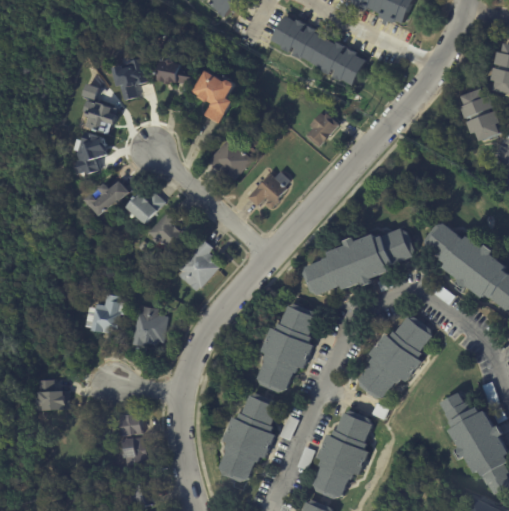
[(236,0),(223,16),(208,4),(210,0),(203,0),(202,2),(199,0),(236,0)]
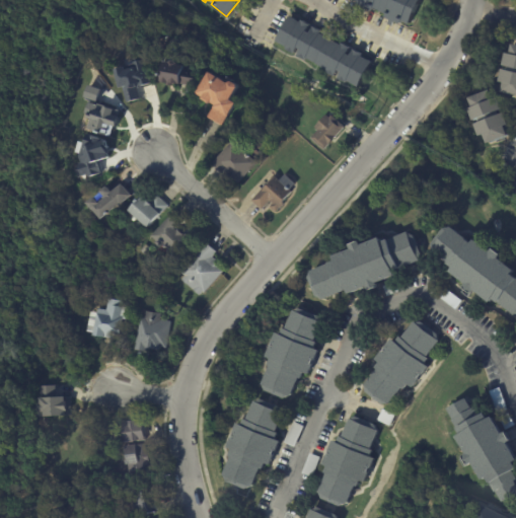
[(417,0),(404,25),(397,22),(396,25),(391,23),(389,27),(385,25),(387,21),(381,19),(383,15),(369,9),(368,12),(363,10),(361,15),(356,13),(358,8),(353,6),(355,2),(350,0),(417,0)]
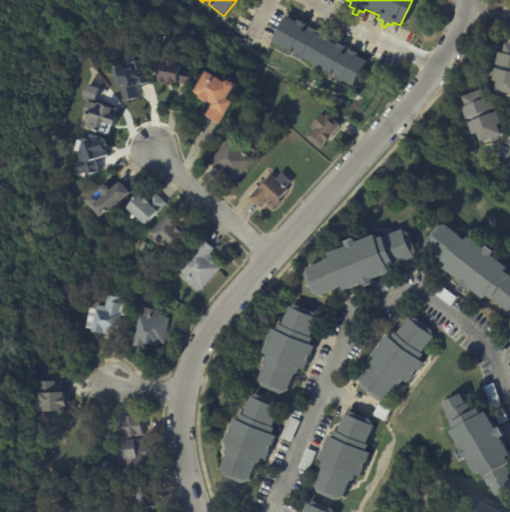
[(351,84),(341,78),(339,81),(332,76),(335,70),(332,68),(328,74),(320,70),(322,67),(301,55),(299,58),(292,53),(295,47),(291,45),(288,52),(280,47),(282,45),(270,39),(284,14),(295,21),(296,19),(304,23),(300,30),(304,32),(308,25),(316,30),(315,31),(335,43),(336,41),(344,45),(340,52),(344,54),(347,47),(356,52),(354,54),(365,60),(351,84)]
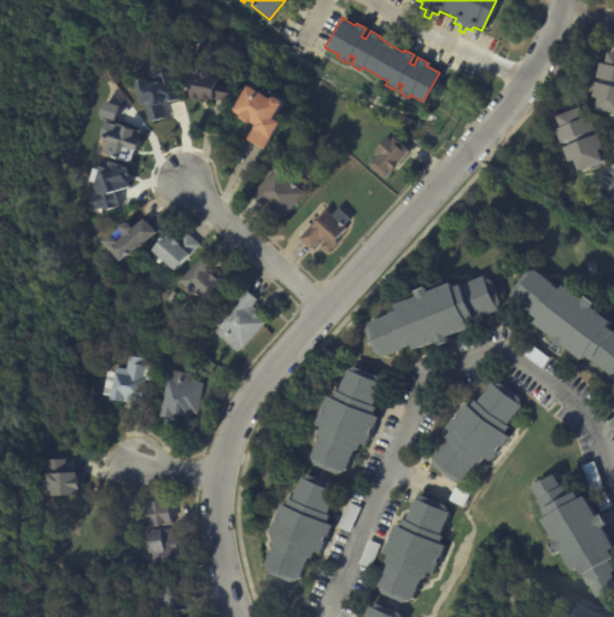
[(606,53),(613,54),(613,115),(594,111),(595,100),(590,99),(594,83),(598,85),(598,80),(595,80),(598,64),(603,65),(606,53)]
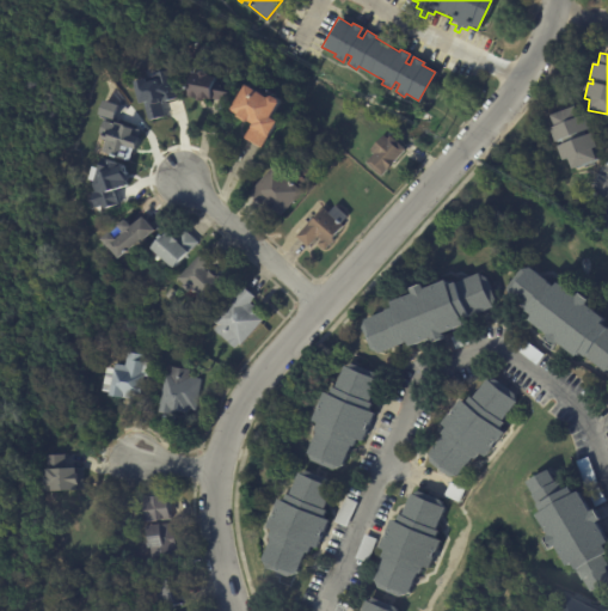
[(143,120),(161,116),(159,101),(172,97),(166,71),(134,78),(143,120)]
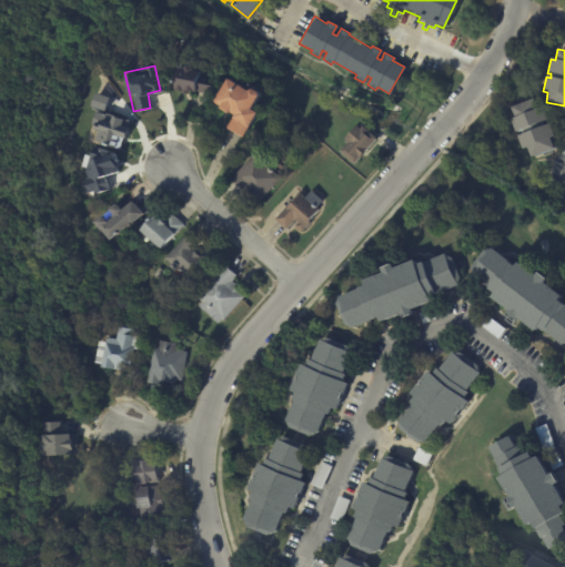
[(192,72),(195,73),(195,74),(212,78),(209,94),(193,91),(192,94),(185,93),(184,95),(179,94),(180,92),(171,91),(171,88),(167,87),(168,81),(170,82),(173,69),(181,70),(181,69),(183,68),(187,69),(189,71),(188,71),(192,72)]
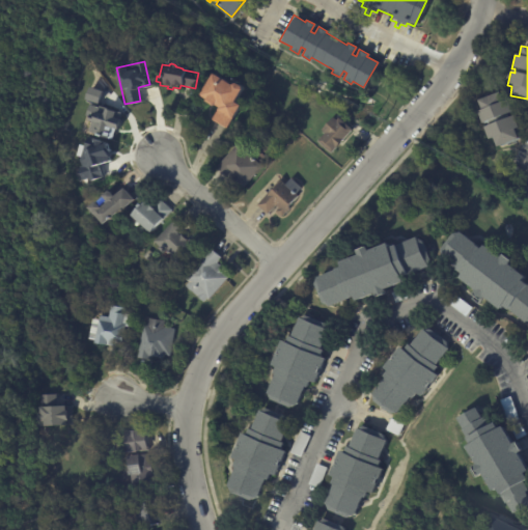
[(212,76),(229,86),(231,85),(234,84),(239,86),(240,90),(239,91),(232,103),(238,106),(225,128),(211,119),(218,108),(213,105),(211,108),(203,103),(204,101),(197,96),(211,75),(212,76)]
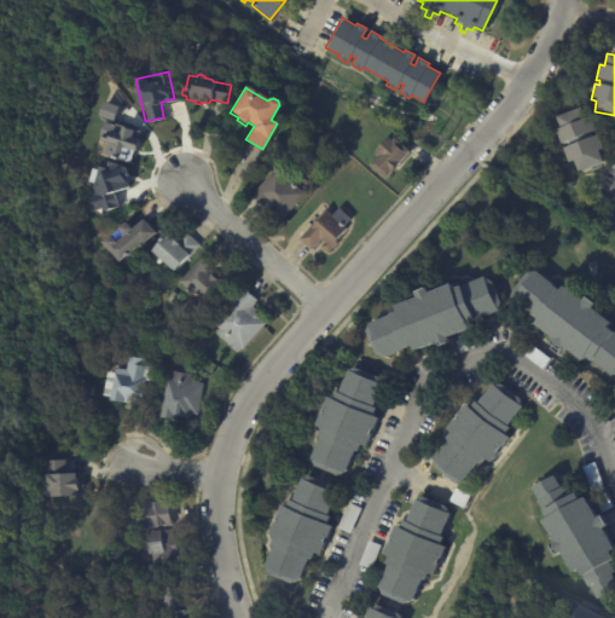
[(114,120),(117,104),(102,100),(97,115),(114,120)]
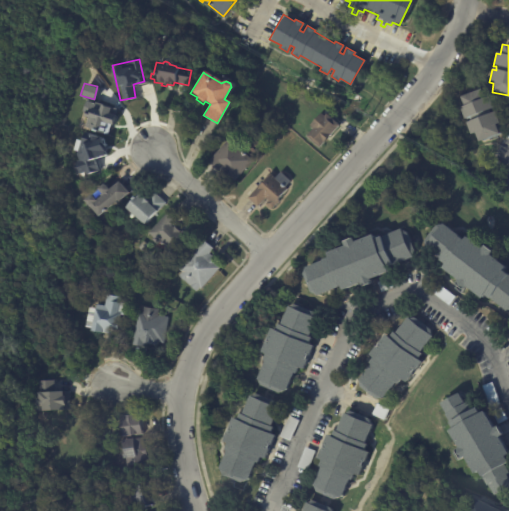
[(458,100),(479,92),(482,100),(487,99),(491,110),(487,112),(488,115),(493,114),(497,125),(493,127),(497,136),(476,145),(472,136),(468,138),(464,126),(469,124),(468,120),(462,122),(457,110),(461,109),(458,100)]
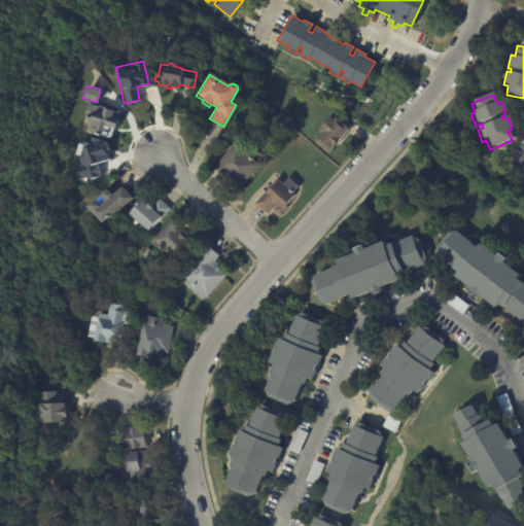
[(85,131),(110,136),(112,127),(116,128),(119,109),(86,103),(83,118),(89,119),(85,131)]
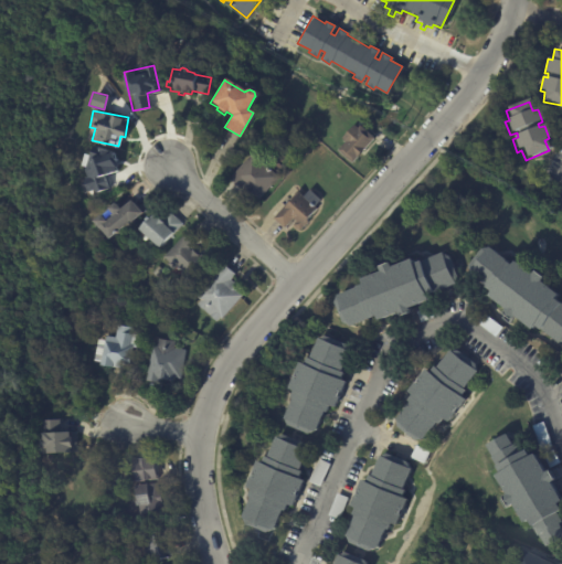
[(285,131),(290,125),(295,128),(289,135),(285,131)]
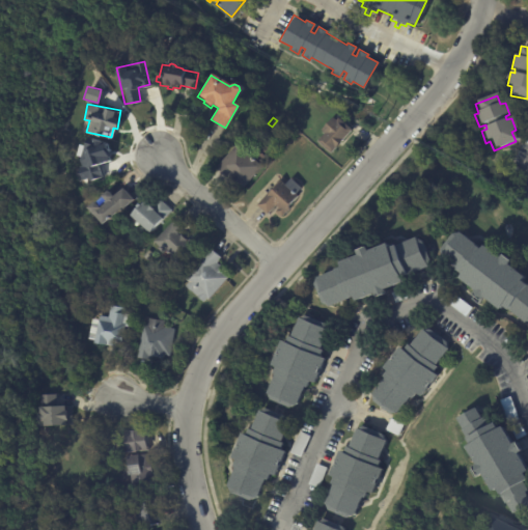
[(338,119),(350,130),(328,154),(315,141),(323,134),(320,131),(331,118),(334,120),(337,118),(338,119)]
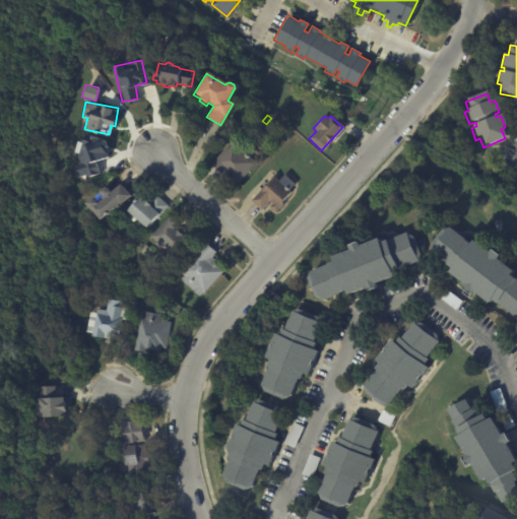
[(108,139),(84,133),(82,142),(76,140),(73,151),(80,153),(76,171),(94,176),(100,157),(103,158),(108,139)]
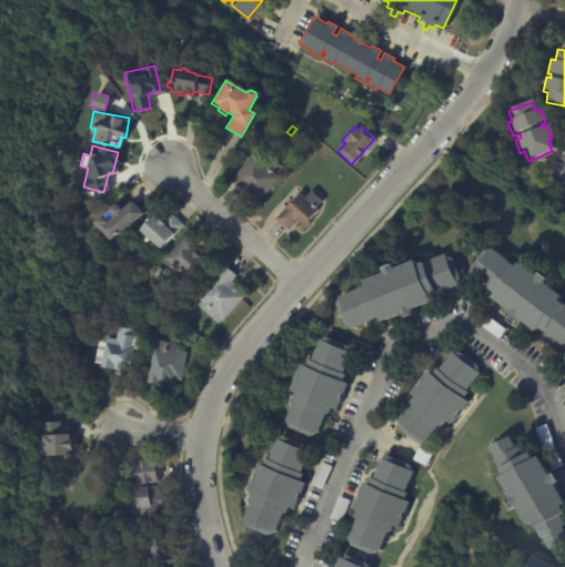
[(268,171),(276,179),(255,202),(244,192),(246,190),(243,186),(239,191),(226,181),(250,155),(268,171)]
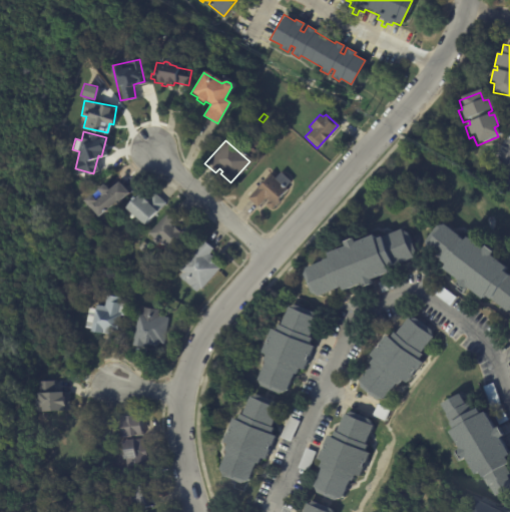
[(258,210),(245,199),(268,174),(274,179),(278,173),(288,182),(283,188),(285,190),(276,200),(278,201),(269,210),(263,205),(258,210)]
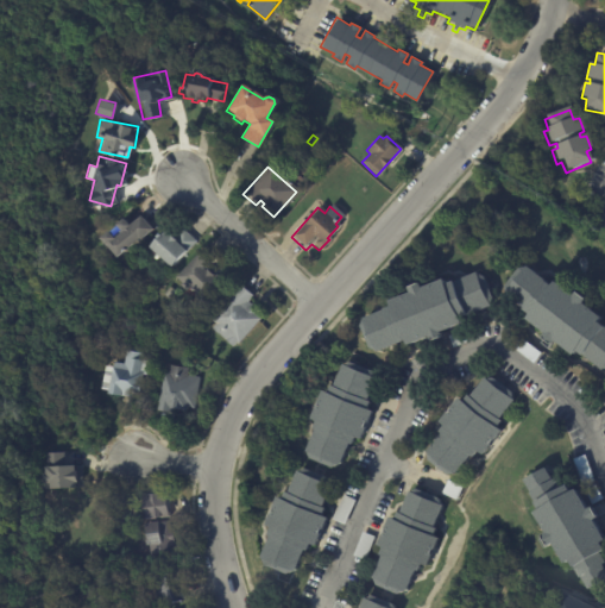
[(142,218),(150,227),(138,238),(136,239),(134,238),(131,242),(130,242),(113,256),(95,236),(104,229),(111,237),(118,230),(112,223),(119,215),(126,224),(138,214),(142,218)]
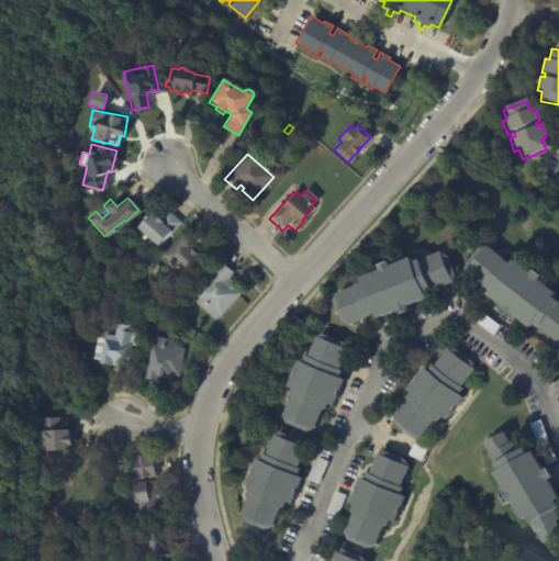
[(169,214),(179,222),(169,233),(166,229),(153,245),(132,226),(140,217),(138,216),(141,213),(142,214),(146,211),(153,216),(153,215),(158,220),(166,211),(169,214)]
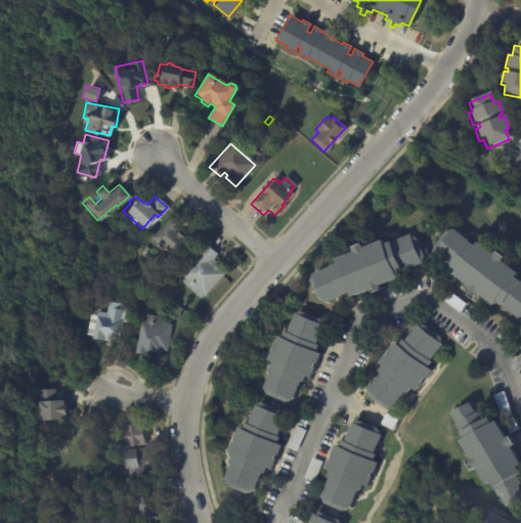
[(174,214),(181,221),(173,229),(181,237),(183,234),(189,241),(171,260),(163,252),(165,250),(163,248),(162,249),(160,248),(161,247),(160,246),(156,249),(150,244),(153,242),(147,236),(172,212),(174,214)]
